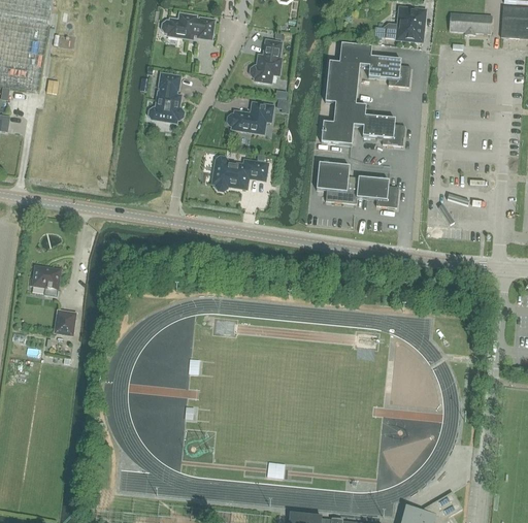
[(0,0),(0,83),(38,89),(52,0),(0,0)]
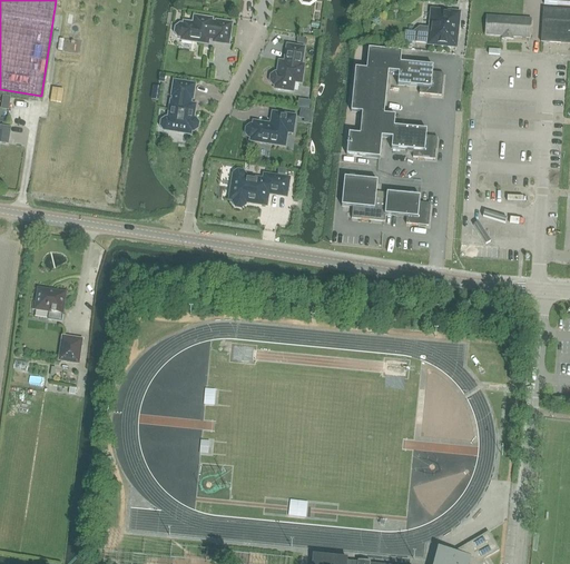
[(569,5),(543,3),(541,37),(569,39),(569,5)]
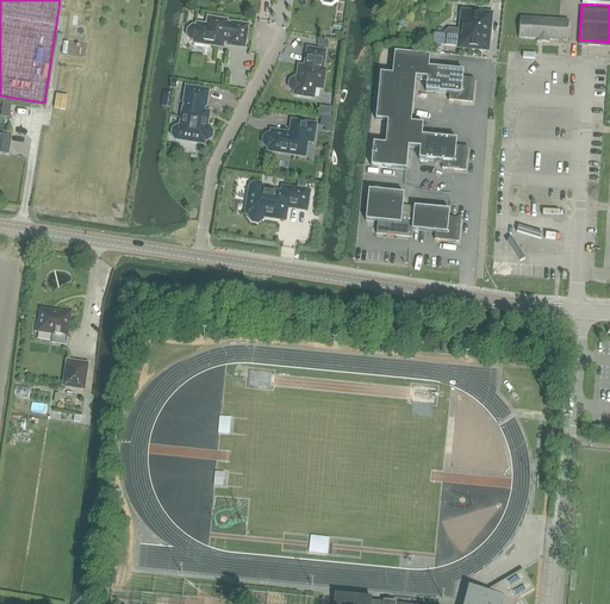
[(459,41),(487,44),(491,8),(462,6),(460,26),(449,25),(446,29),(446,31),(435,30),(434,38),(444,39),(459,41)]
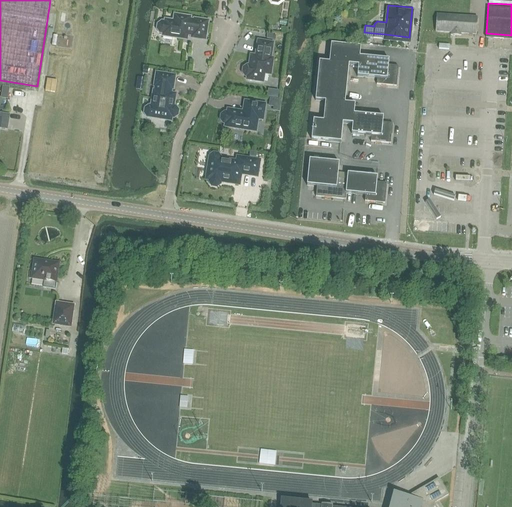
[(451,31),(460,31),(461,29),(476,30),(477,13),(437,10),(435,27),(451,28),(451,31)]
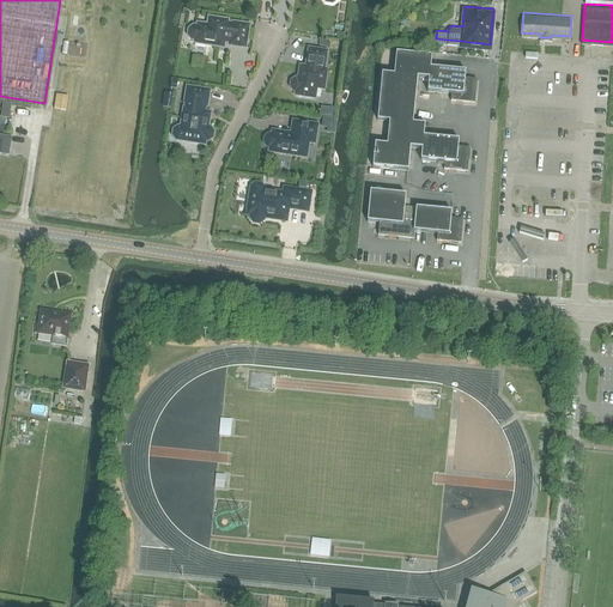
[(230,36),(230,40),(246,42),(249,20),(234,18),(232,20),(228,19),(228,16),(210,13),(208,20),(198,19),(198,22),(194,22),(189,24),(189,30),(192,34),(195,35),(195,37),(218,41),(219,37),(224,38),(224,36),(230,36)]
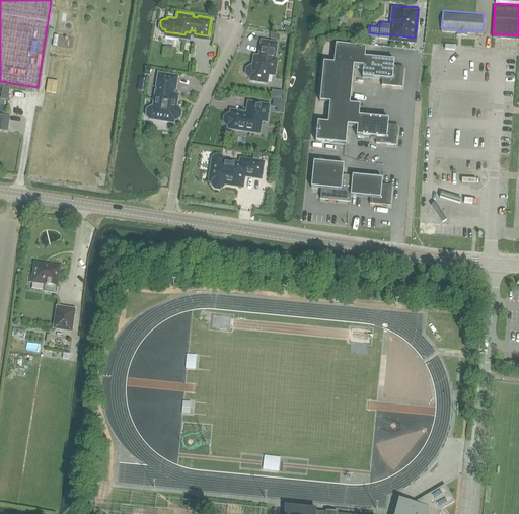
[(250,76),(266,78),(268,70),(274,71),(276,55),(275,55),(277,39),(262,37),(260,48),(261,48),(260,53),(256,52),(255,57),(253,56),(252,62),(250,62),(247,65),(246,69),(249,73),(251,73),(250,76)]
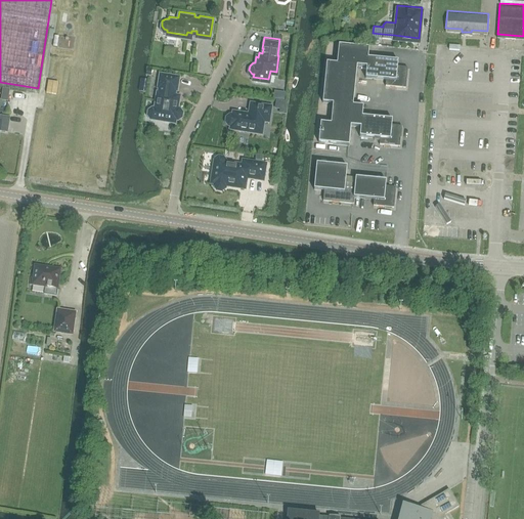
[(339,40),(337,59),(357,61),(366,62),(367,62),(368,53),(369,43),(339,40)]
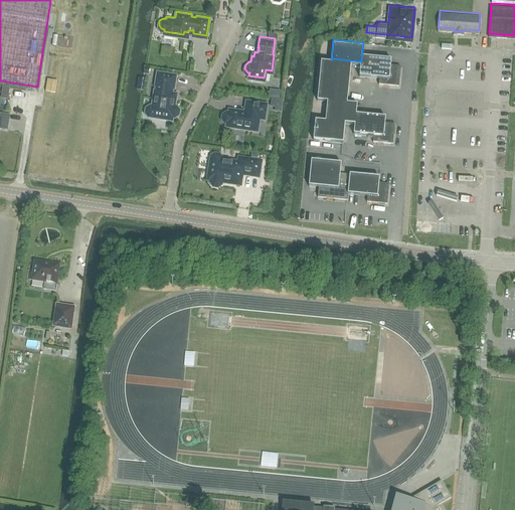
[(361,61),(360,61),(359,72),(379,74),(379,80),(398,82),(400,62),(390,61),(391,55),(362,52),(361,61)]
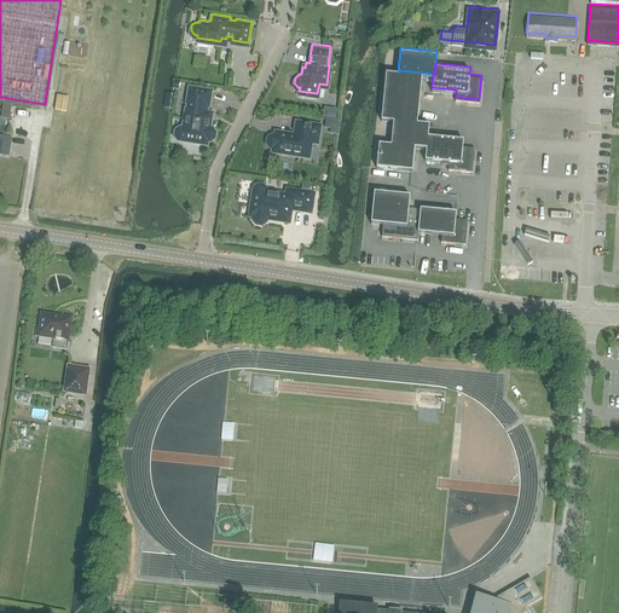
[(383,92),(420,96),(422,73),(398,70),(386,69),(383,92)]
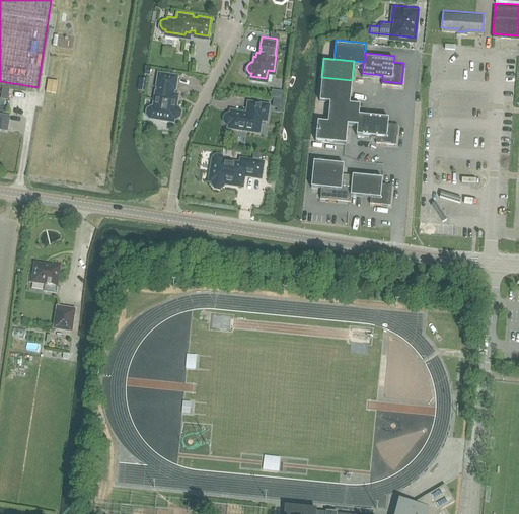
[(147,109),(149,114),(173,118),(173,115),(176,115),(179,112),(180,107),(177,103),(175,103),(177,91),(172,90),(172,85),(174,85),(177,72),(158,70),(156,83),(158,83),(157,88),(156,87),(153,103),(151,103),(147,105),(147,109)]
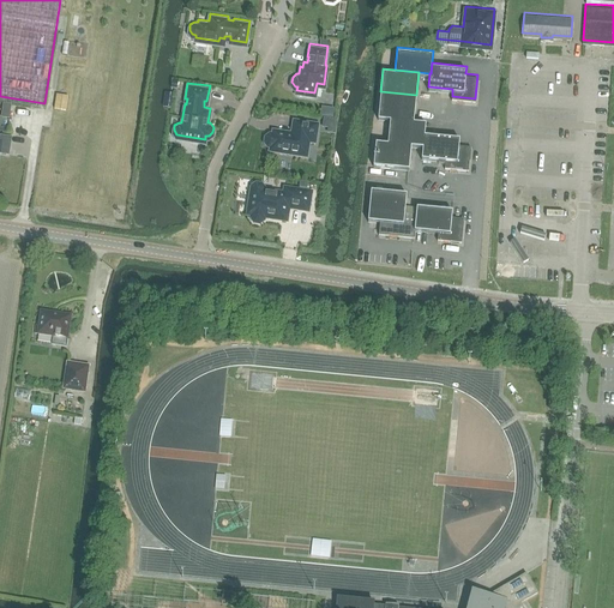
[(173,88),(166,86),(163,101),(170,102),(173,88)]
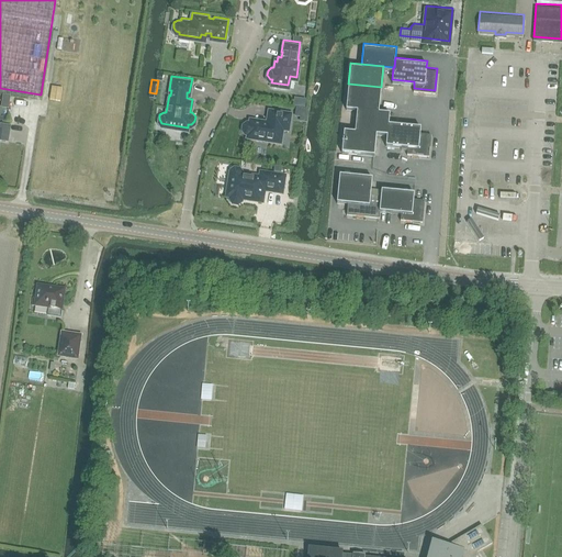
[(379,109),(379,108),(381,87),(348,84),(346,106),(357,107),(379,109)]
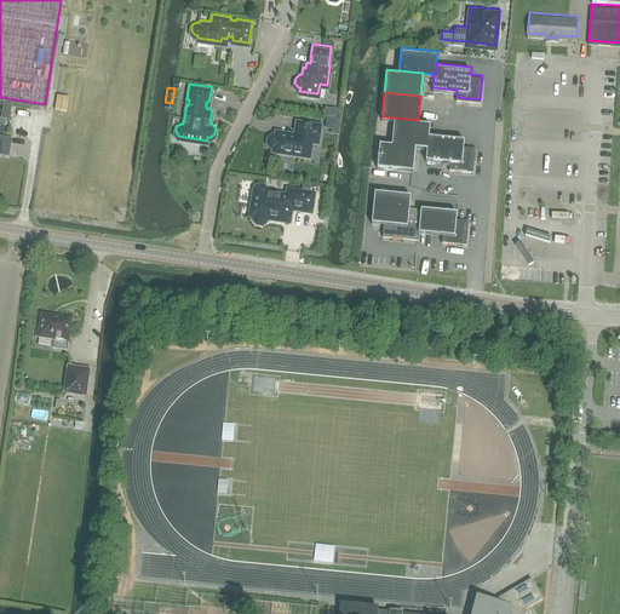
[(614,97),(600,98),(601,113),(609,112),(608,105),(614,105),(614,97)]
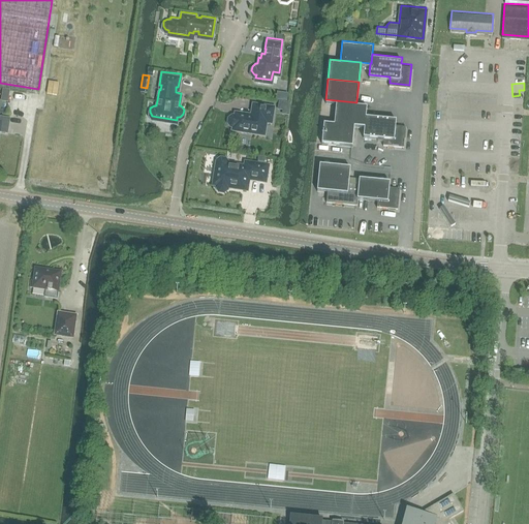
[(289,99),(279,97),(278,105),(283,105),(283,110),(288,111),(289,99)]
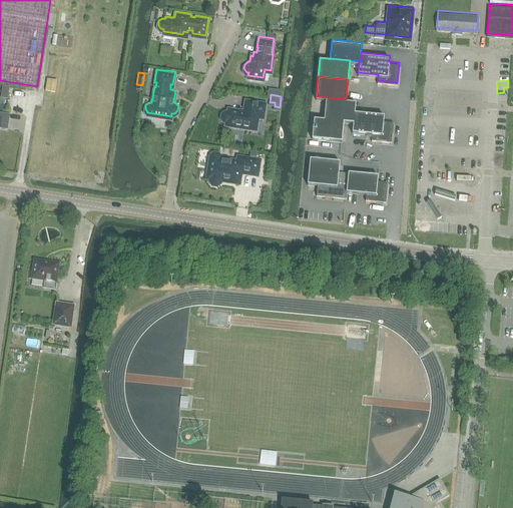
[(225,122),(251,126),(253,114),(264,116),(266,100),(244,96),(243,105),(245,106),(245,108),(238,107),(239,107),(228,105),(227,108),(225,108),(221,110),(221,115),(223,118),(226,119),(225,122)]
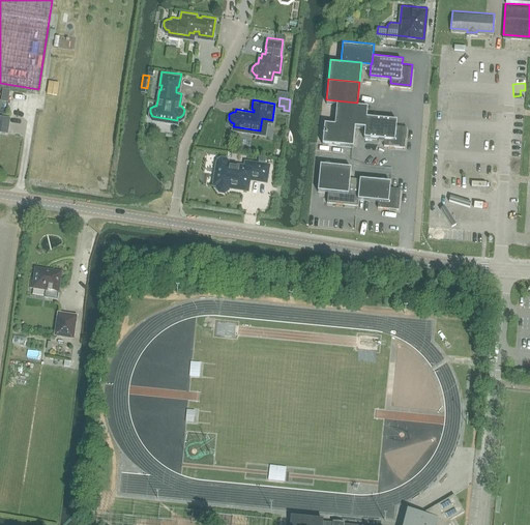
[(365,124),(366,113),(367,103),(357,101),(357,103),(336,100),(334,120),(355,122),(355,123),(364,124),(365,124)]
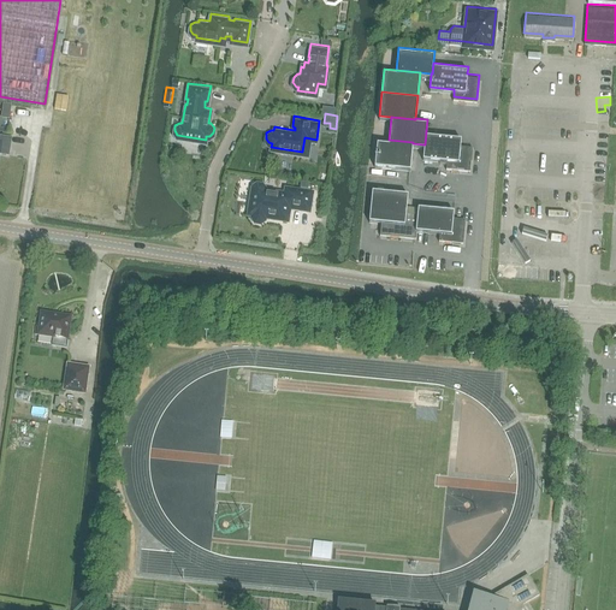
[(0,148),(9,150),(11,140),(1,137),(3,131),(0,130),(0,148)]
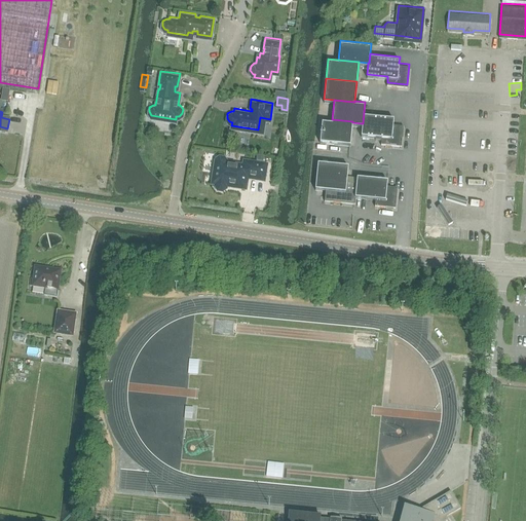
[(393,115),(364,112),(363,123),(362,123),(361,133),(381,135),(381,141),(402,143),(404,122),(393,121),(393,115)]
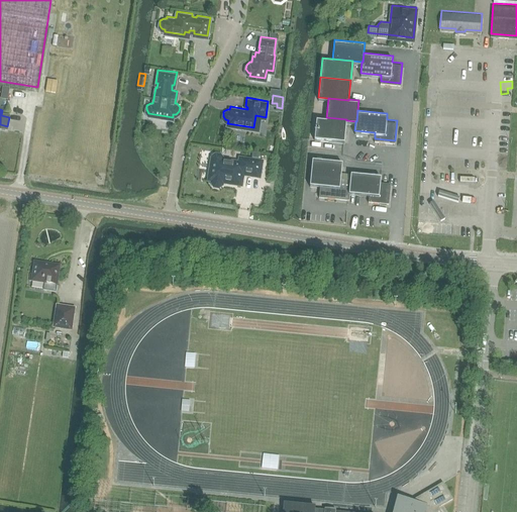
[(344,139),(346,120),(346,119),(326,117),(316,116),(314,136),(344,139)]
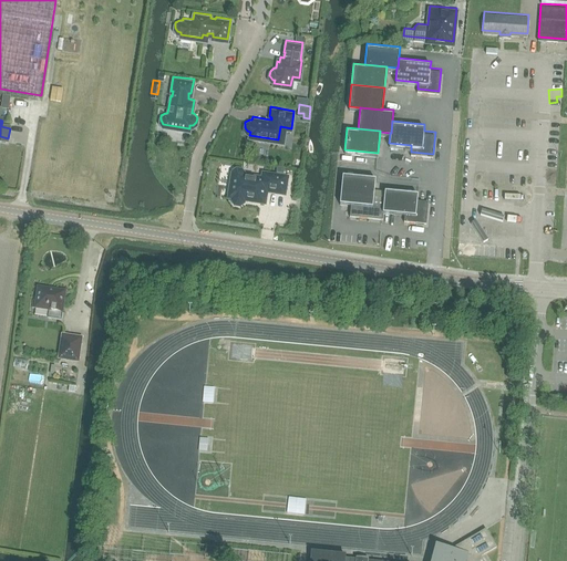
[(232,197),(235,200),(239,201),(244,198),(244,196),(251,197),(251,196),(256,197),(256,198),(265,199),(267,186),(269,186),(269,188),(285,191),(288,173),(263,168),(261,174),(244,170),(244,169),(241,166),(236,165),(233,168),(230,177),(234,182),(235,182),(232,197)]
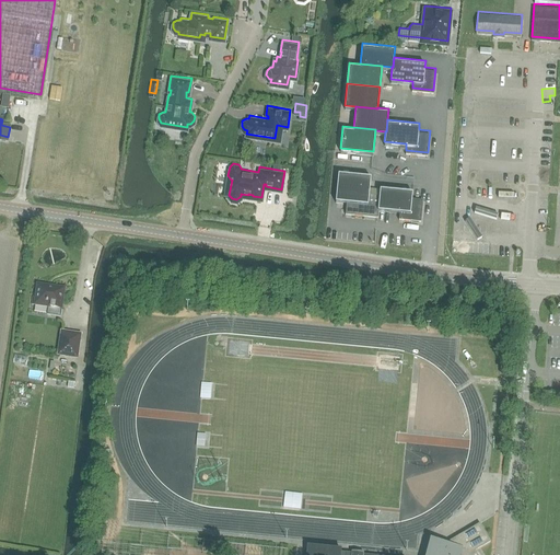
[(377,214),(378,207),(380,192),(369,191),(371,173),(338,170),(336,198),(347,199),(346,210),(377,214)]
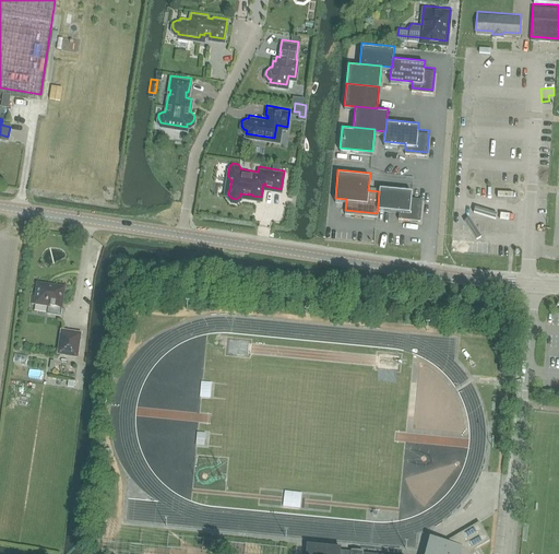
[(379,191),(378,207),(399,209),(399,215),(420,217),(423,196),(412,195),(412,188),(379,185),(379,191)]
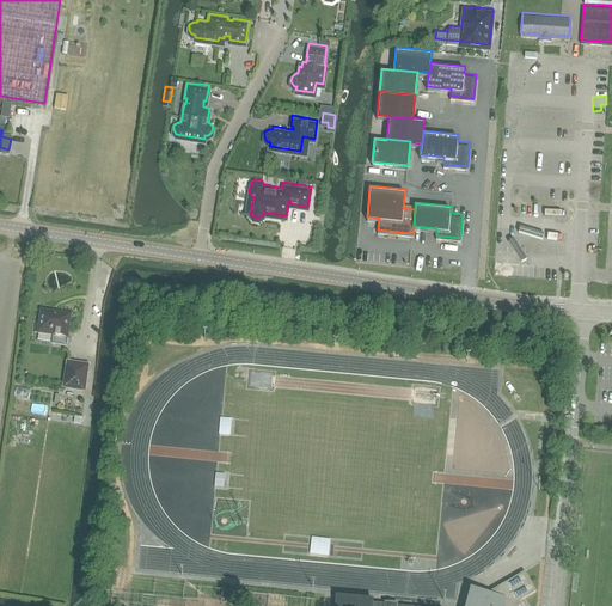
[(54,330),(53,338),(66,341),(71,310),(41,305),(37,328),(54,330)]
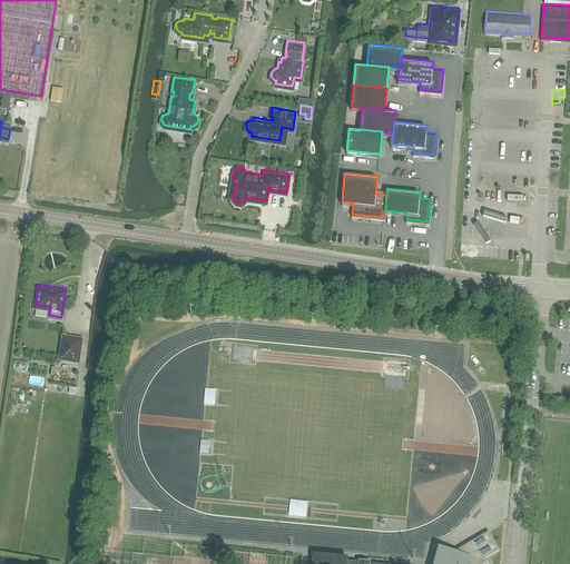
[(60,355),(78,357),(81,335),(64,333),(60,355)]
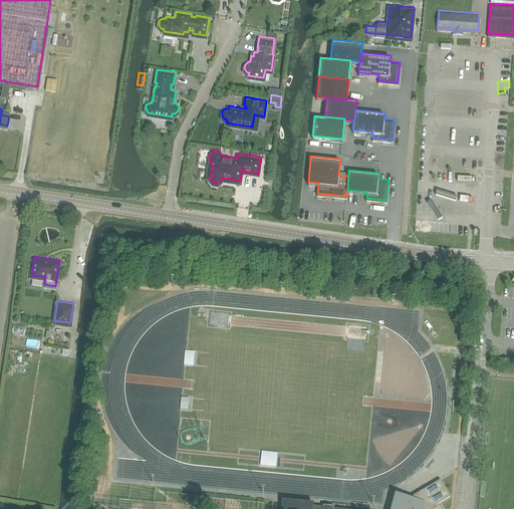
[(457,322),(457,310),(438,310),(437,321),(457,322)]
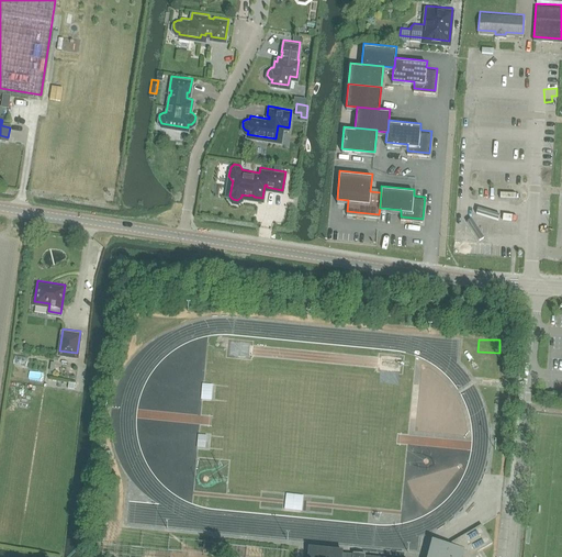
[(404,477),(404,464),(395,464),(395,477),(404,477)]
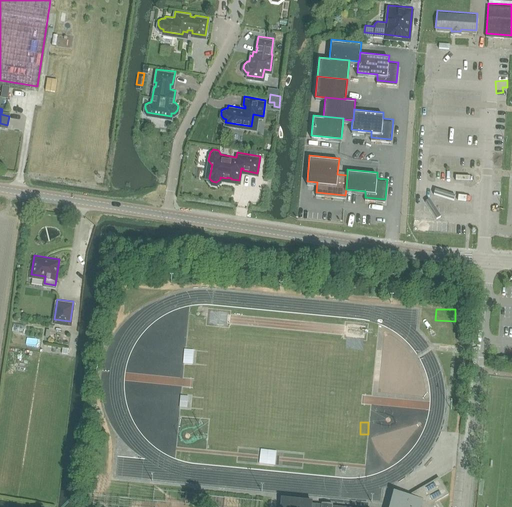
[(258,446),(258,458),(275,458),(275,446),(258,446)]
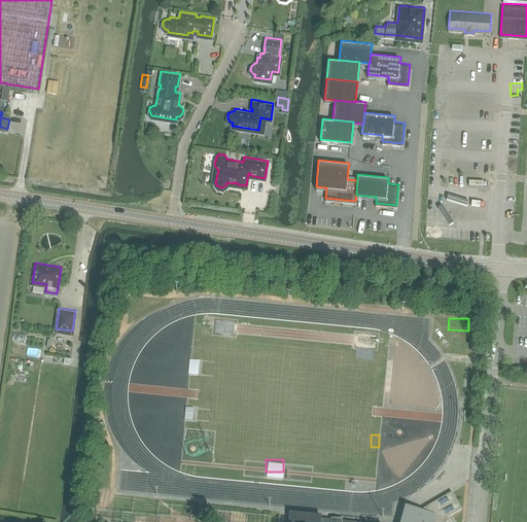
[(406,503),(400,521),(449,521),(451,521),(447,514),(461,505),(452,487),(418,507),(406,503)]
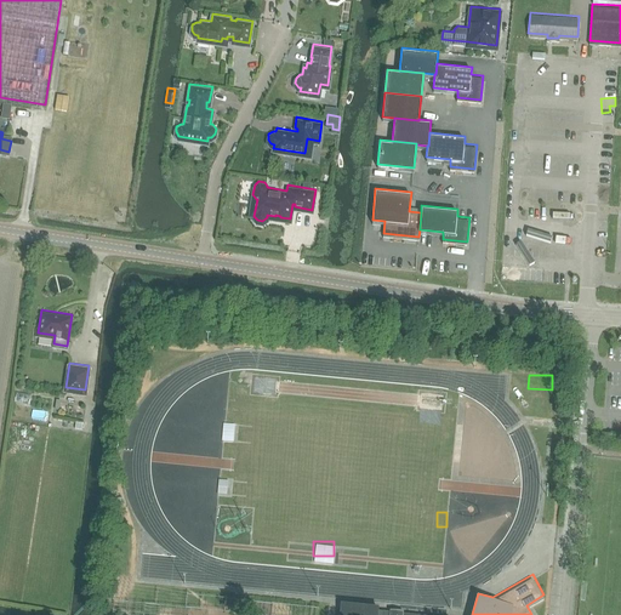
[(341,601),(340,614),(449,614),(450,613),(421,610),(403,609),(403,607),(389,605),(389,607),(377,605),(377,604),(341,601)]
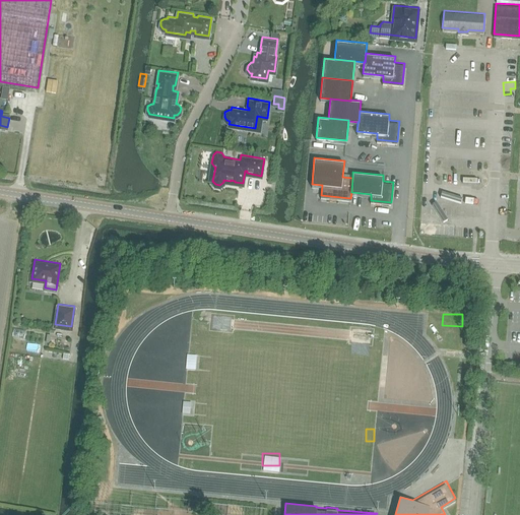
All buildings are outlined.
